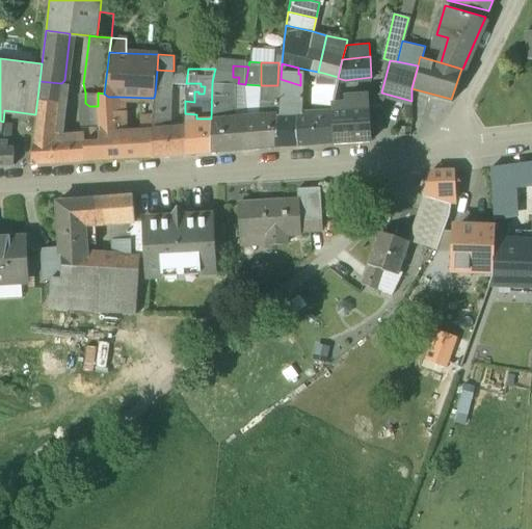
[(215,69),(213,82),(228,83),(228,69),(215,69)]
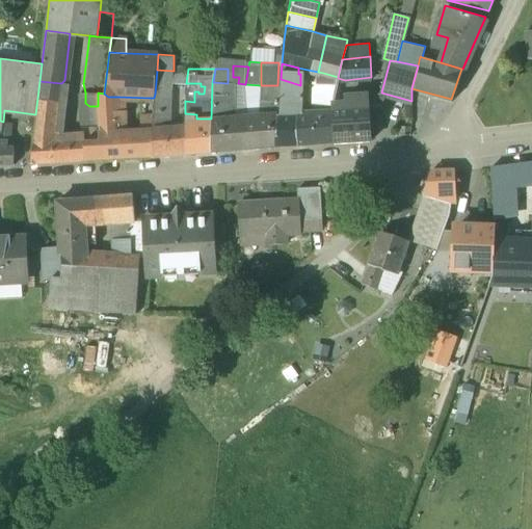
[(157,70),(155,94),(171,94),(174,71),(157,70)]
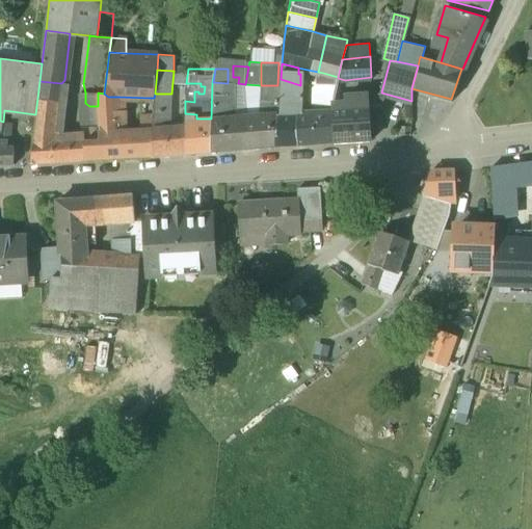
[(338,77),(323,73),(320,91),(333,93),(338,77)]
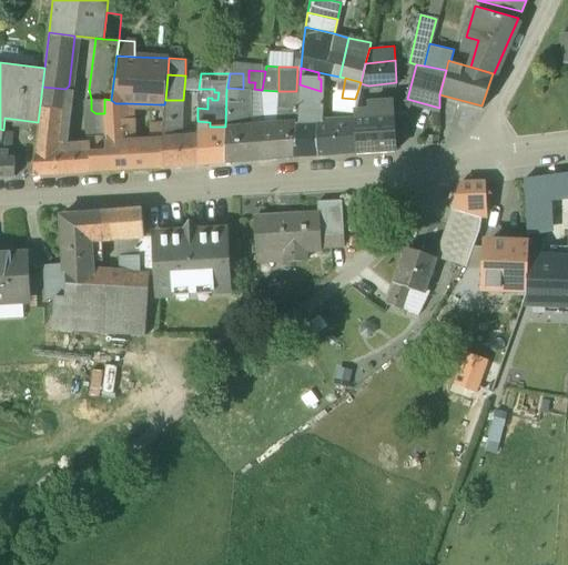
[(298,122),(297,130),(295,130),(294,154),(325,153),(327,119),(320,120),(321,91),(300,84),(300,91),(298,104),(298,122)]
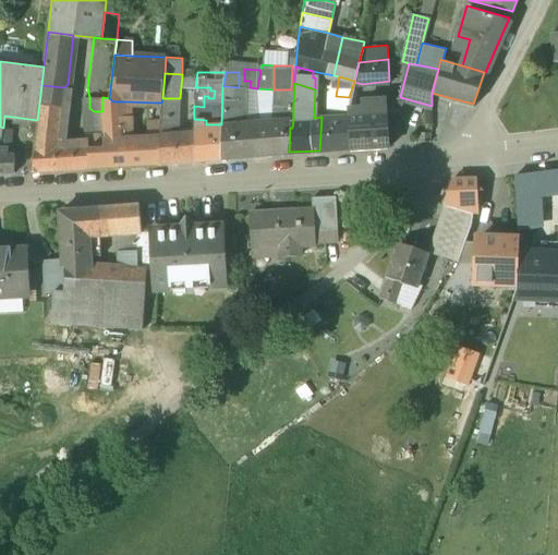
[(74,148),(57,148),(64,87),(41,85),(37,120),(32,170),(72,168),(74,148)]
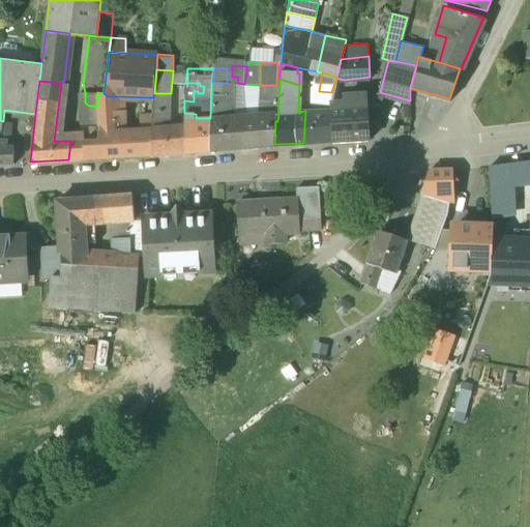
[(210,120),(231,118),(232,92),(227,83),(212,82),(211,118),(210,118),(210,120)]
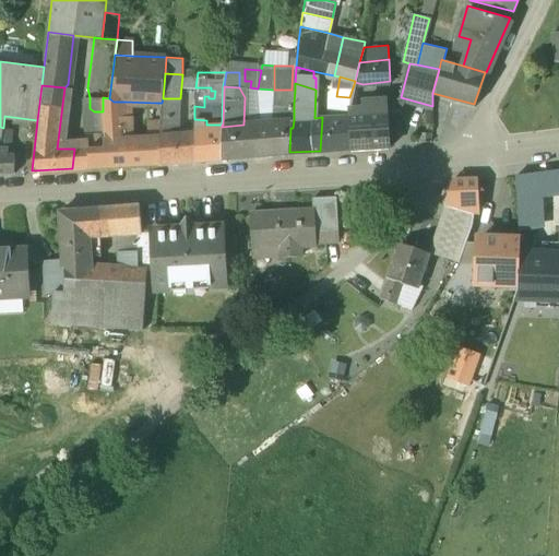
[(211,87),(195,87),(195,96),(204,96),(209,96),(210,96),(211,91),(211,87)]
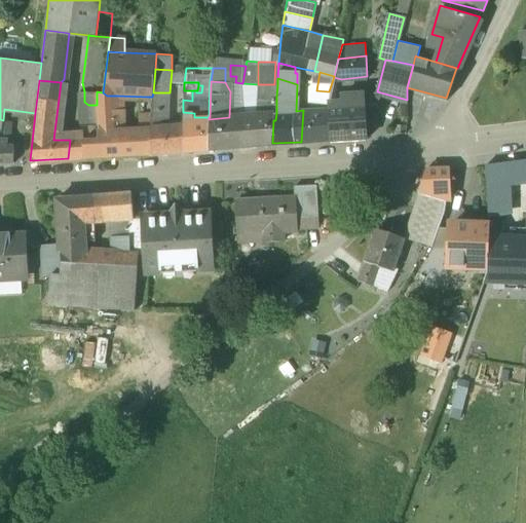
[(274,84),(262,84),(262,94),(261,99),(276,97),(277,84),(274,84)]
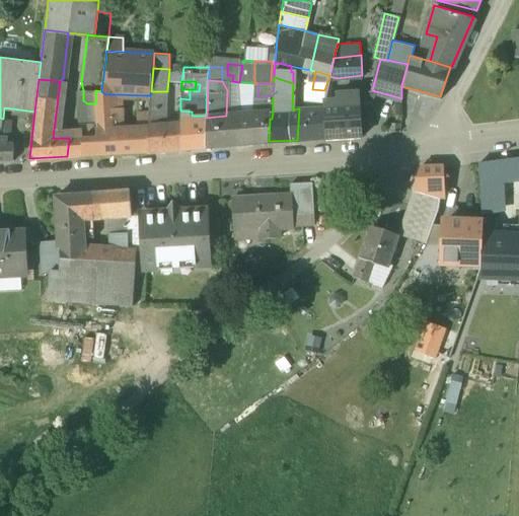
[(190,99),(190,89),(181,89),(180,98),(190,99)]
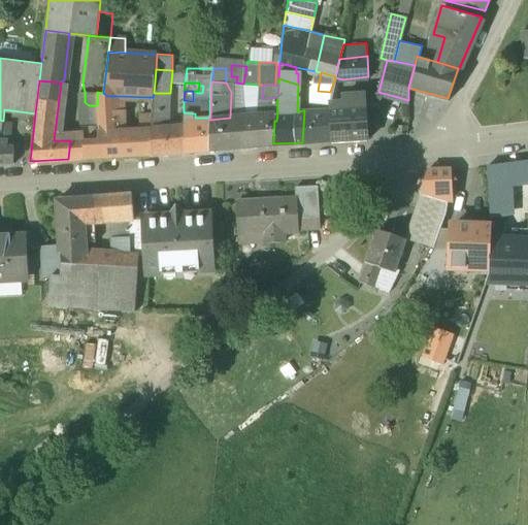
[(318,91),(312,91),(311,110),(304,110),(302,142),(331,140),(329,106),(328,106),(330,92),(318,91)]
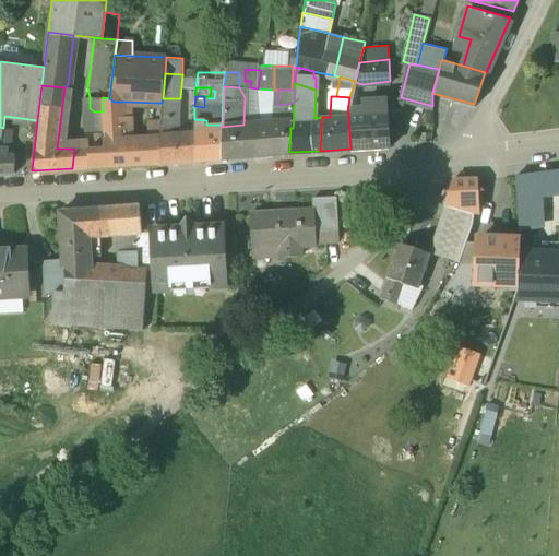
[(83,98),(85,133),(104,133),(104,123),(103,111),(94,111),(90,108),(90,97),(83,98)]
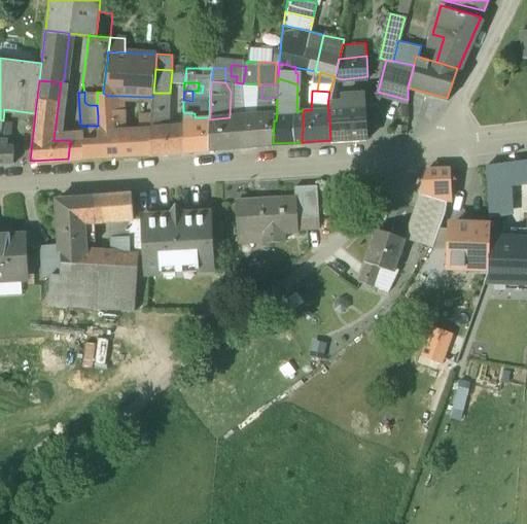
[(118,96),(107,96),(103,93),(97,92),(97,105),(98,116),(119,115),(118,96)]
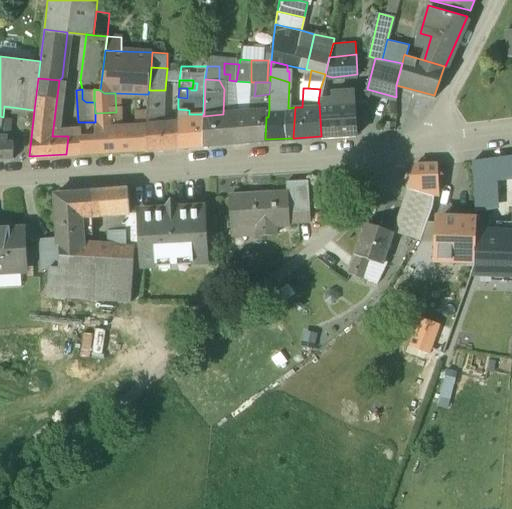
[(224,89),(223,114),(232,113),(235,90),(224,89)]
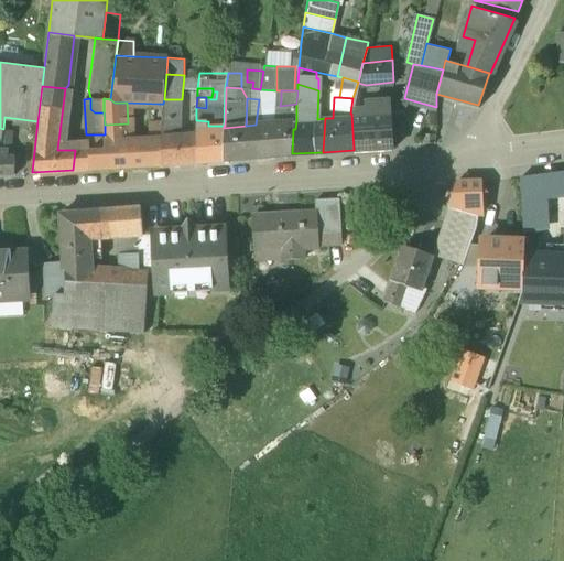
[(182,99),(164,99),(163,104),(162,104),(162,111),(162,121),(160,165),(195,162),(196,135),(180,135),(182,99)]
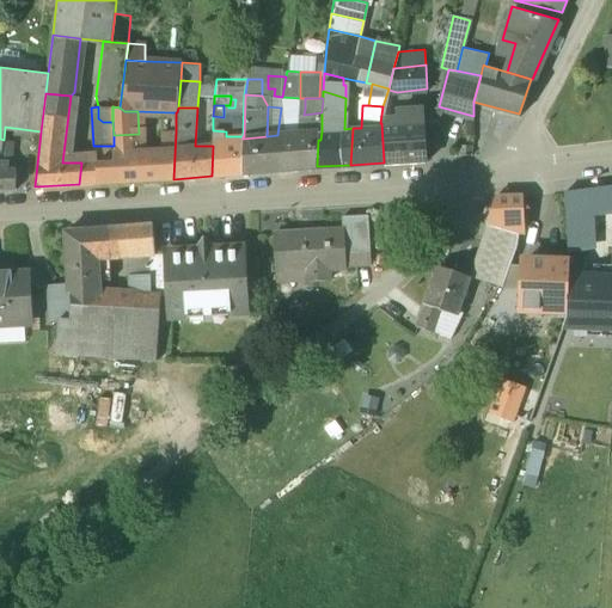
[(304,115),(305,109),(281,108),(277,135),(303,133),(304,115)]
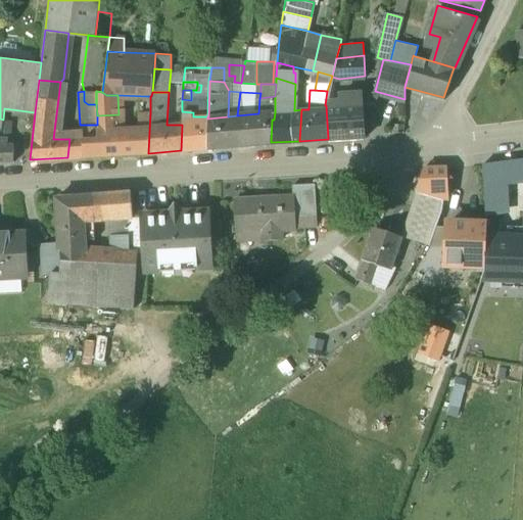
[(360,92),(340,93),(341,104),(360,102),(360,92)]
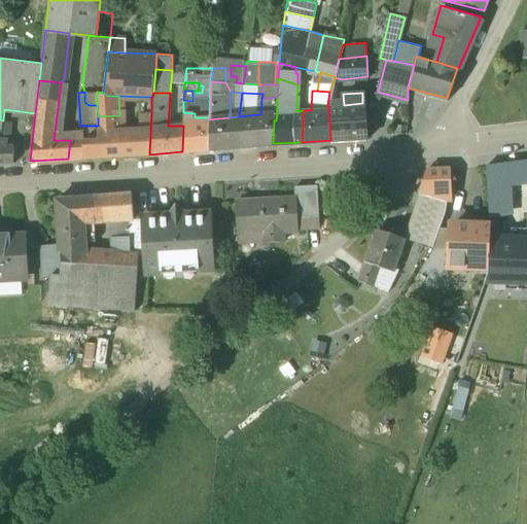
[(277,97),(261,99),(260,114),(277,113),(277,97)]
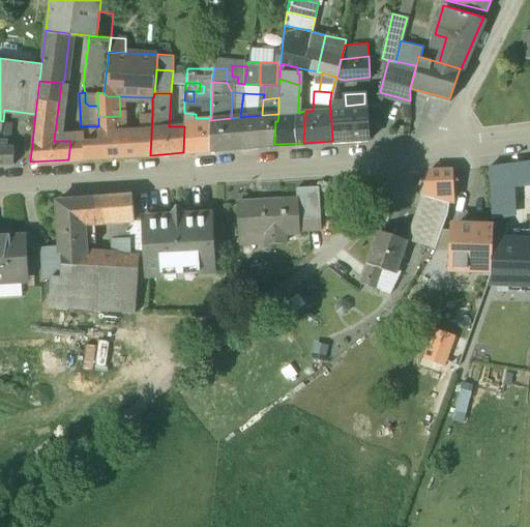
[(346,106),(330,107),(332,141),(366,139),(364,104),(346,106)]
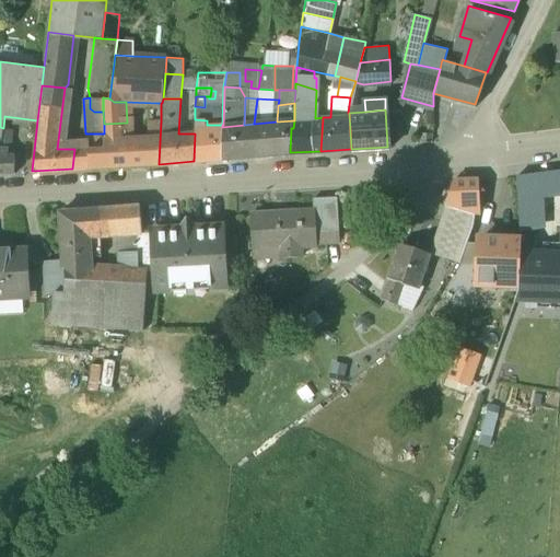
[(222,125),(207,125),(207,120),(195,119),(195,134),(194,161),(222,159),(222,127),(222,125)]
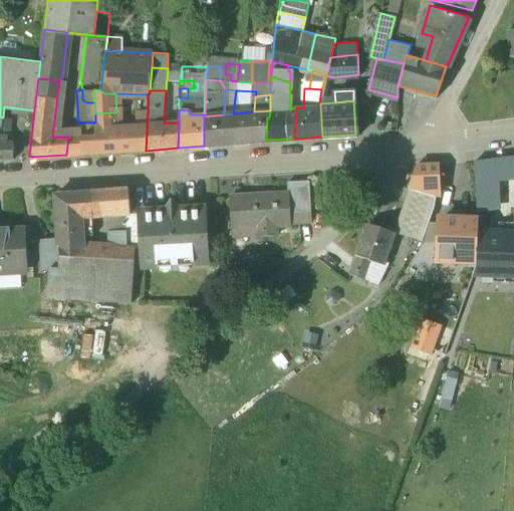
[(116,112),(117,126),(136,125),(136,110),(116,112)]
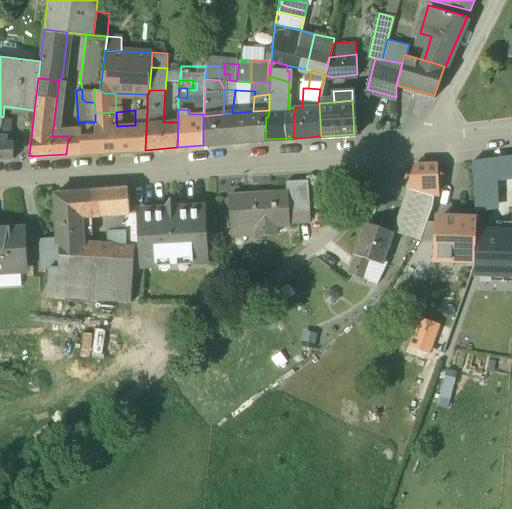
[(147,110),(135,110),(135,125),(136,133),(133,136),(133,150),(145,150),(147,110)]
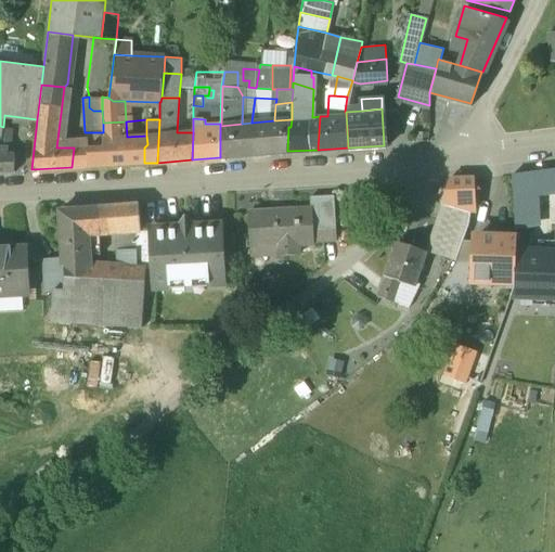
[(274,120),(252,123),(254,154),(287,151),(288,127),(291,127),(292,119),(274,120)]
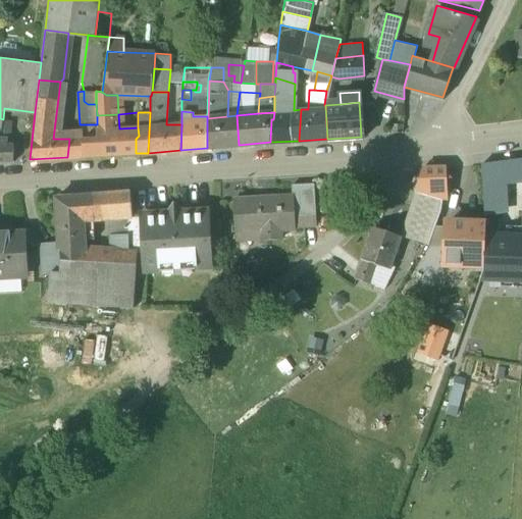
[(118,114),(97,115),(97,124),(97,138),(83,139),(83,156),(121,154),(119,128),(118,114)]
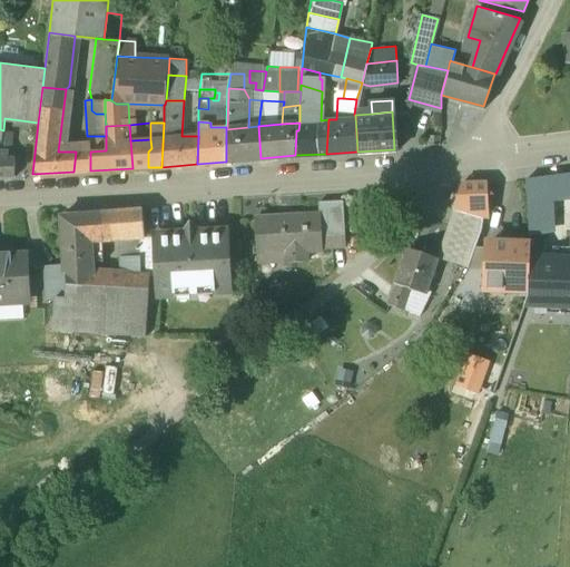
[(248,127),(226,129),(226,162),(261,158),(258,126),(248,127)]
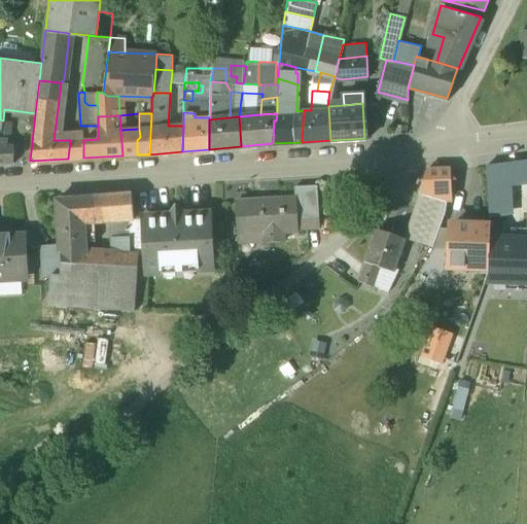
[(0,137),(3,120),(0,119),(0,162),(14,161),(14,144),(8,143),(8,138),(0,137)]
